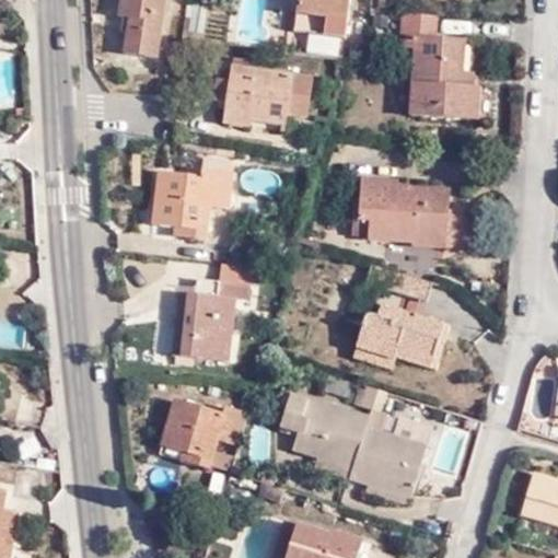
[(152,58),(162,0),(115,0),(113,15),(124,18),(118,51),(152,58)]
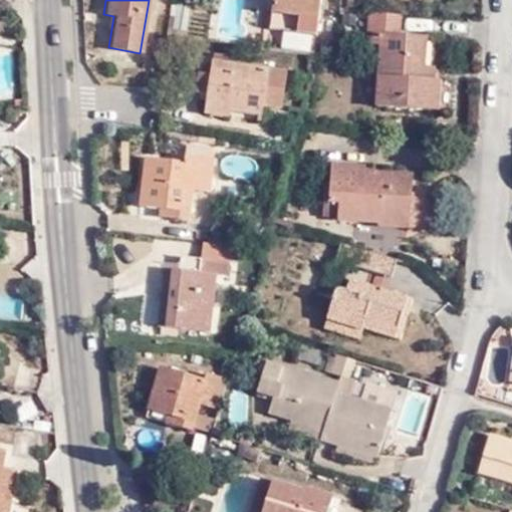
[(273,0),(269,28),(317,34),(321,0),(273,0)]
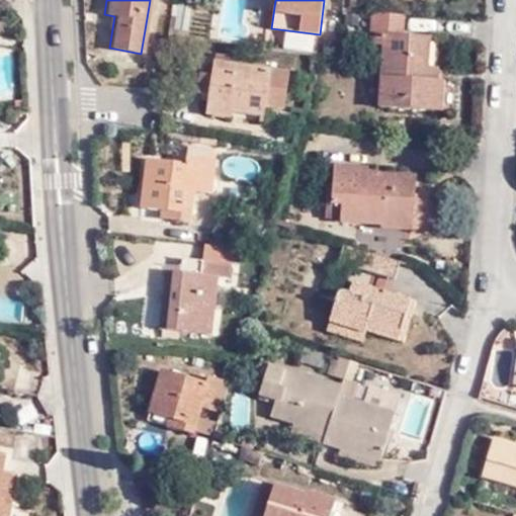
[(188,30),(191,6),(178,4),(174,28),(188,30)]
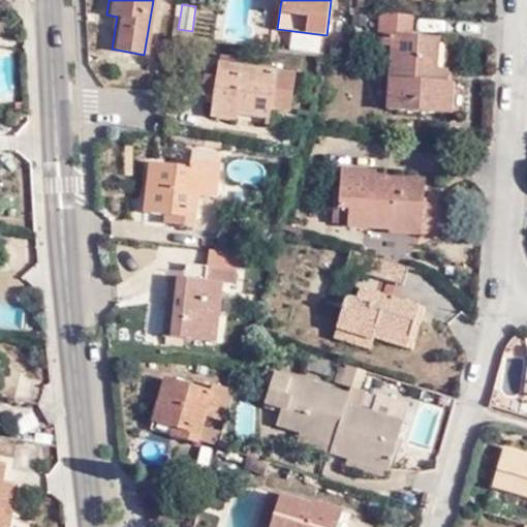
[(406,32),(407,11),(372,8),(371,30),(377,30),(376,42),(384,42),(380,105),(444,110),(445,82),(438,81),(429,81),(432,34),(406,32)]
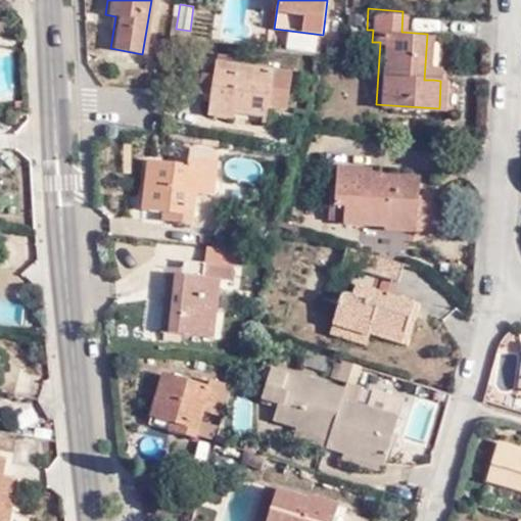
[(216,53),(215,61),(231,63),(232,55),(216,53)]
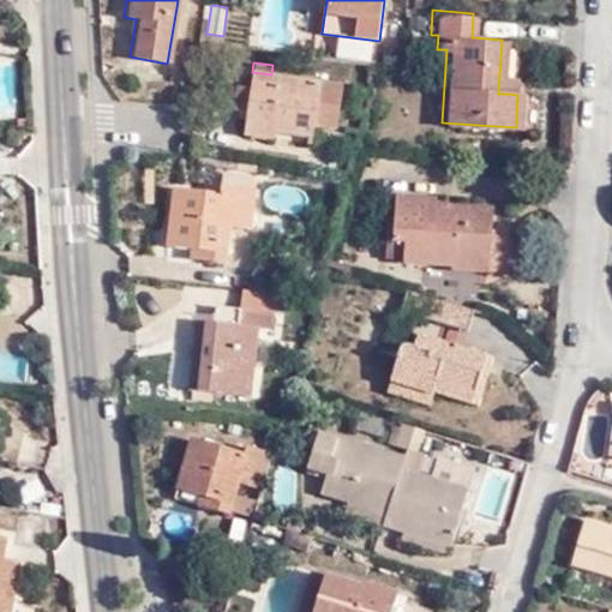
[(240,132),(264,135),(264,127),(306,132),(309,123),(328,125),(334,81),(271,75),(252,72),(246,71),(245,87),(231,87),(229,107),(241,109),(240,132)]
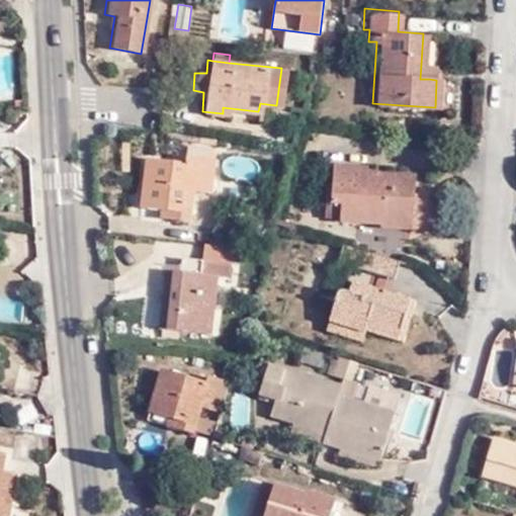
[(430,66),(421,66),(420,79),(429,79),(430,66)]
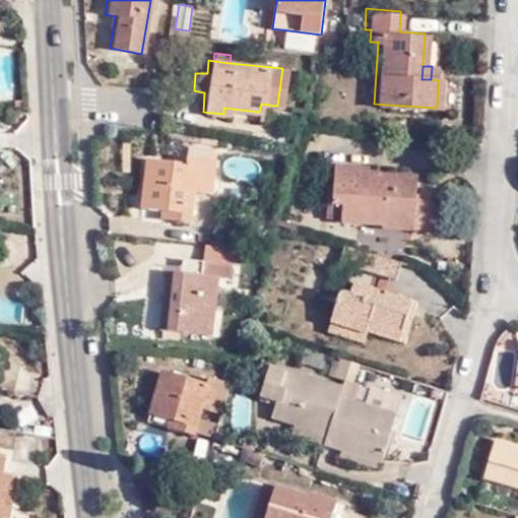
[(188,137),(186,155),(214,158),(216,141),(188,137)]
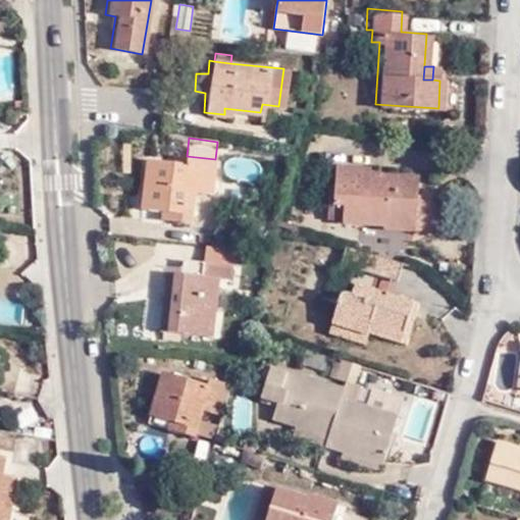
[(171,212),(171,219),(192,222),(196,192),(211,194),(215,159),(187,156),(186,163),(147,159),(141,208),(160,211),(171,212)]
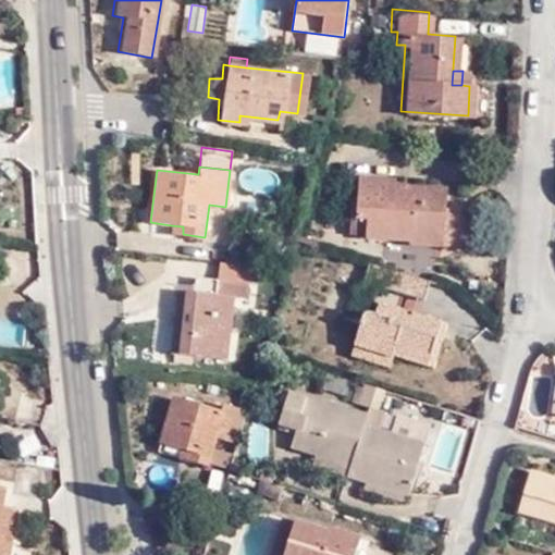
[(365,230),(365,233),(408,236),(408,239),(445,243),(447,243),(449,242),(452,241),(454,239),(455,237),(456,235),(457,233),(457,231),(458,229),(458,226),(457,224),(456,222),(455,220),(454,219),(452,217),(449,216),(443,214),(446,187),(394,183),(395,176),(358,174),(355,212),(349,211),(348,227),(365,230)]
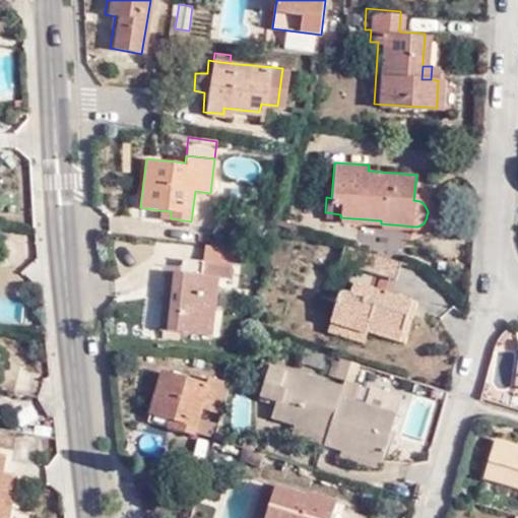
[(158,217),(171,218),(171,211),(159,210),(158,217)]
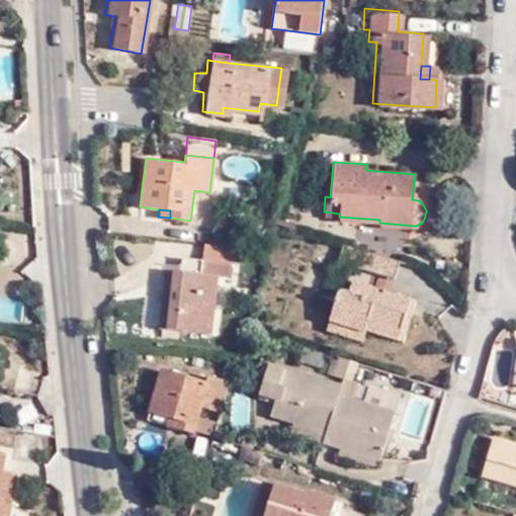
[(156,327),(206,333),(213,275),(226,275),(227,263),(238,264),(240,247),(201,243),(198,260),(197,272),(180,270),(162,268),(156,327)]
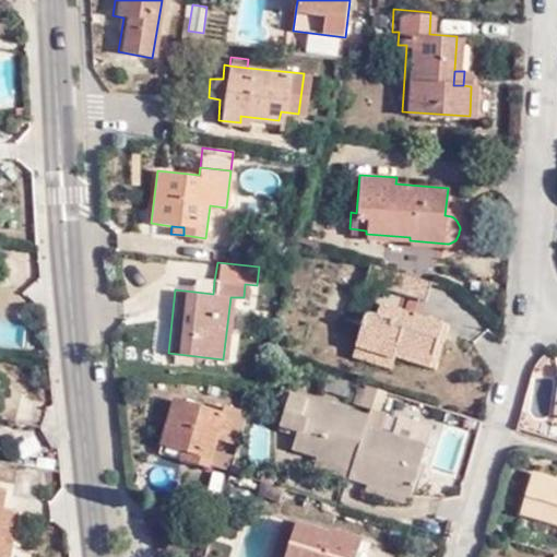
[(213,294),(214,281),(196,279),(194,292),(213,294)]
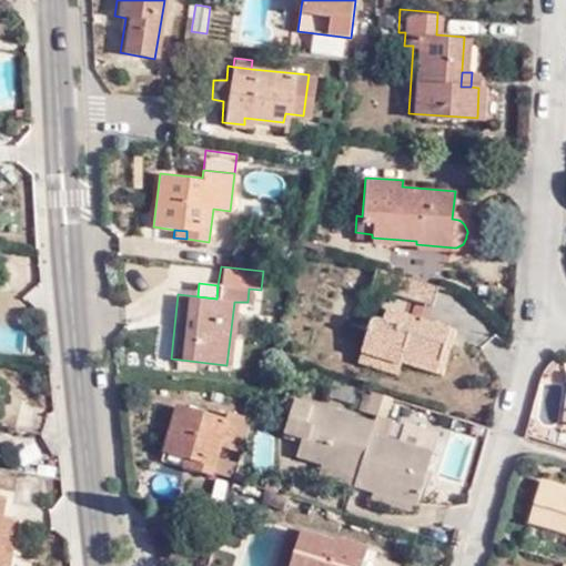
[(361,351),(398,364),(400,361),(443,374),(445,365),(438,363),(441,355),(445,356),(450,343),(445,342),(447,336),(454,337),(457,327),(421,316),(420,322),(404,317),(406,312),(386,305),(382,319),(378,317),(371,319),(361,351)]
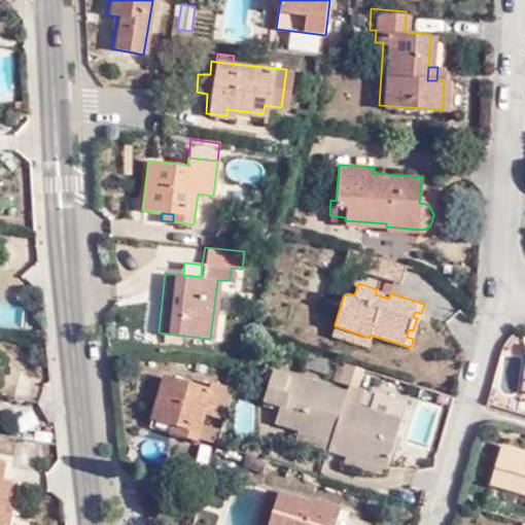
[(390,293),(377,289),(375,294),(389,299),(390,293)]
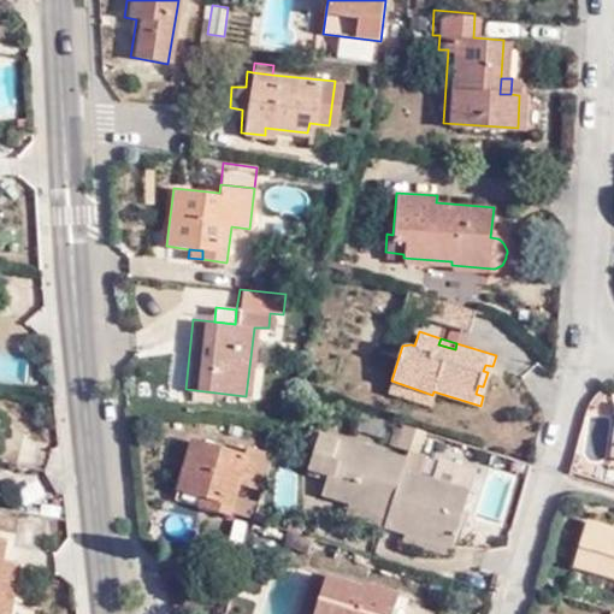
[(388,393),(430,406),(432,395),(391,381),(388,393)]
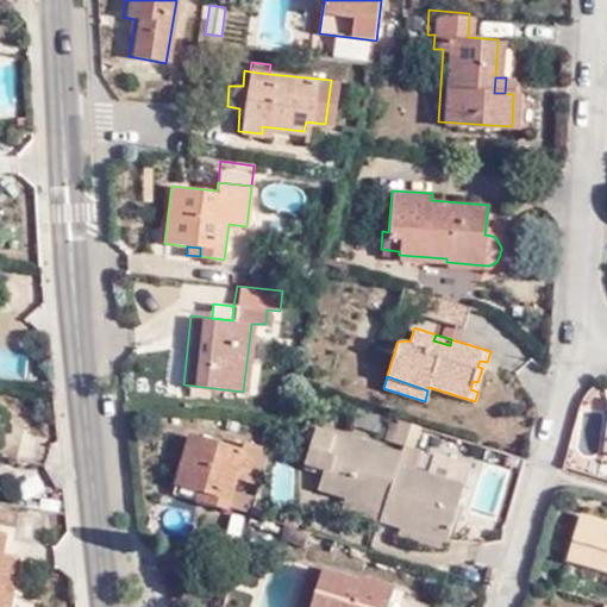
[(387,439),(400,444),(408,446),(408,444),(415,425),(394,418),(393,423),(387,439)]
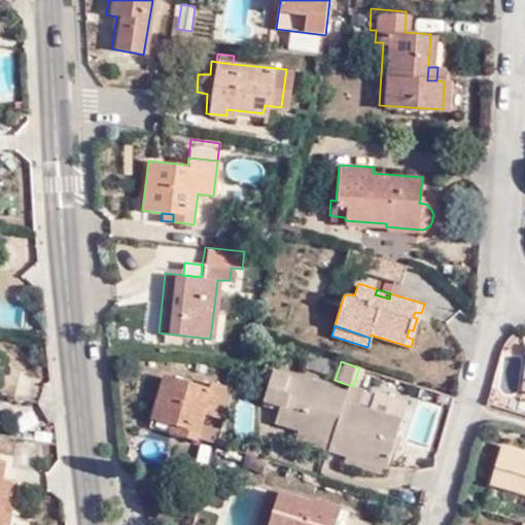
[(329,378),(335,380),(340,365),(334,363),(329,378)]
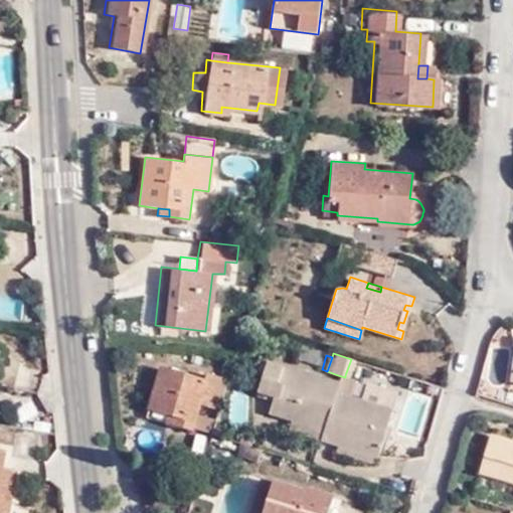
[(334,442),(370,453),(375,455),(390,408),(358,398),(349,395),(334,390),(336,383),(281,365),(280,367),(265,362),(257,390),(272,395),(270,400),(282,404),(279,414),(291,418),(321,428),(319,437),(334,442)]
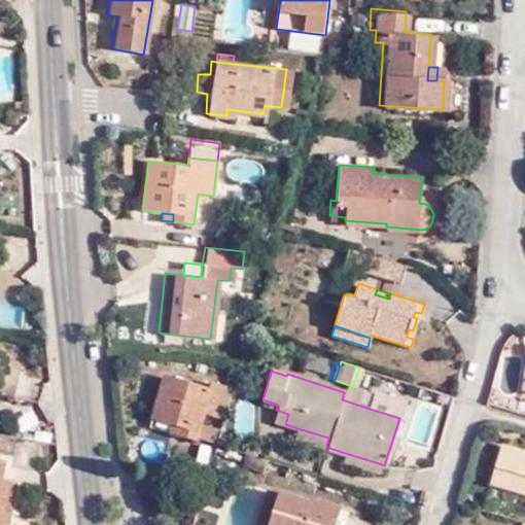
[(203,412),(221,419),(229,396),(231,389),(211,383),(208,388),(164,375),(150,417),(170,422),(180,426),(176,434),(194,440),(196,435),(200,423),(203,412)]
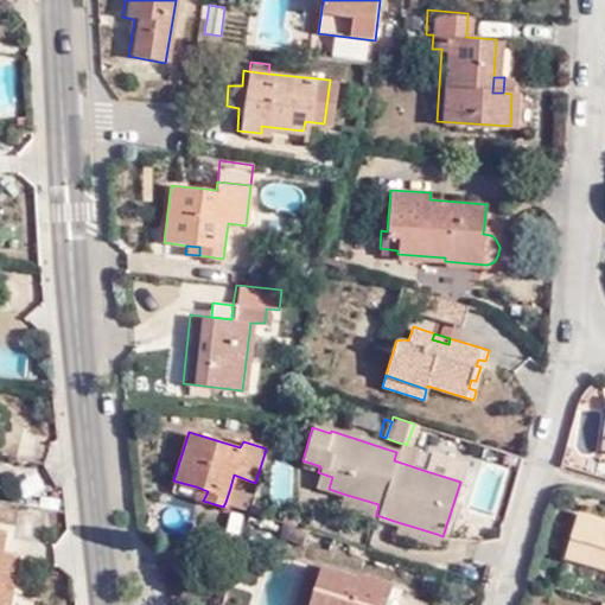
[(418,447),(407,443),(407,445),(399,443),(396,452),(394,460),(412,466),(418,447)]
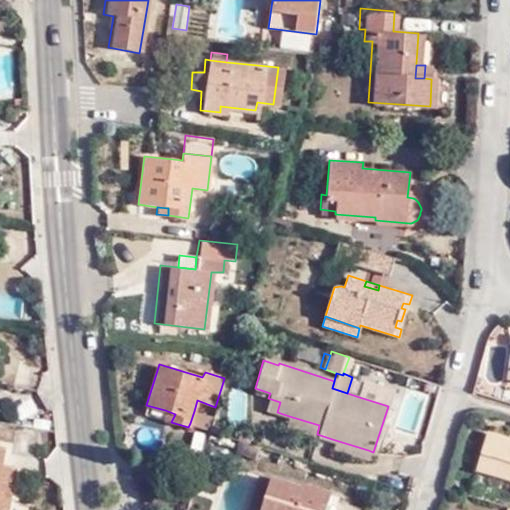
[(362,377),(356,396),(388,406),(393,387),(362,377)]
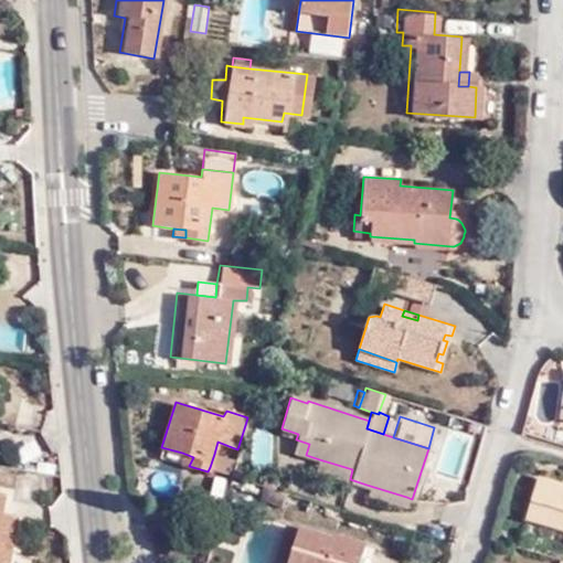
[(293,450),(306,455),(309,444),(296,439),(293,450)]
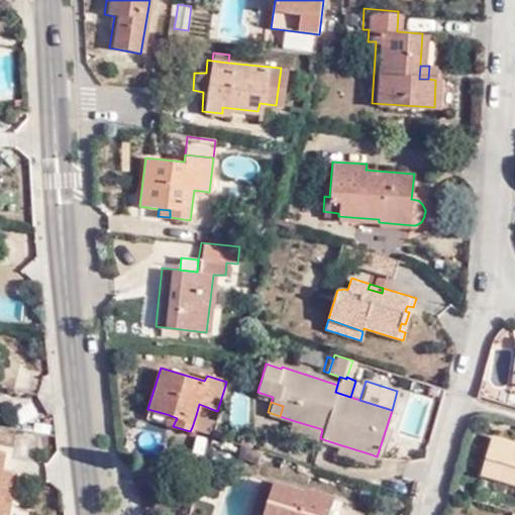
[(164,422),(173,426),(177,418),(167,414),(164,422)]
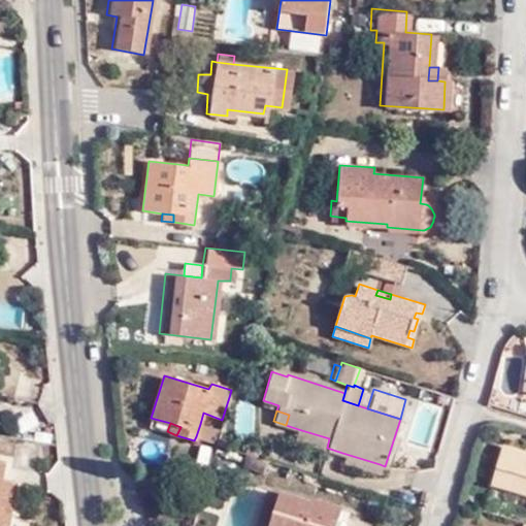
[(216,429),(200,424),(196,436),(212,441),(216,429)]
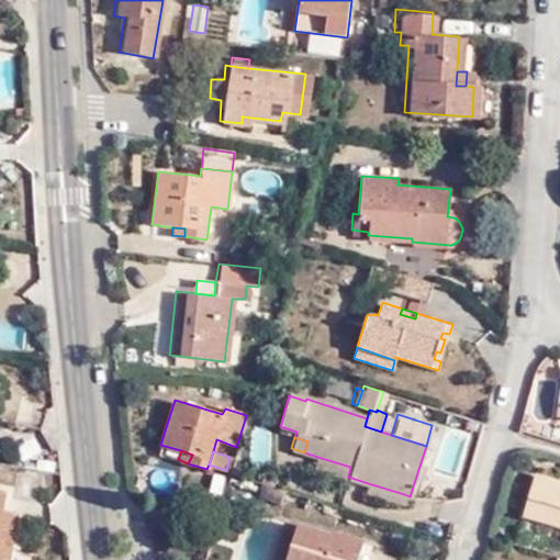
[(315,466),(348,477),(350,467),(317,457),(315,466)]
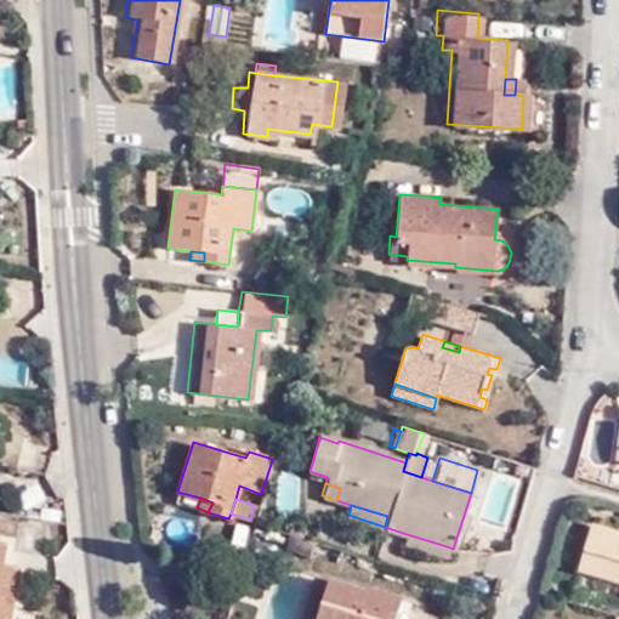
[(618,535),(589,528),(577,572),(618,584),(618,535)]
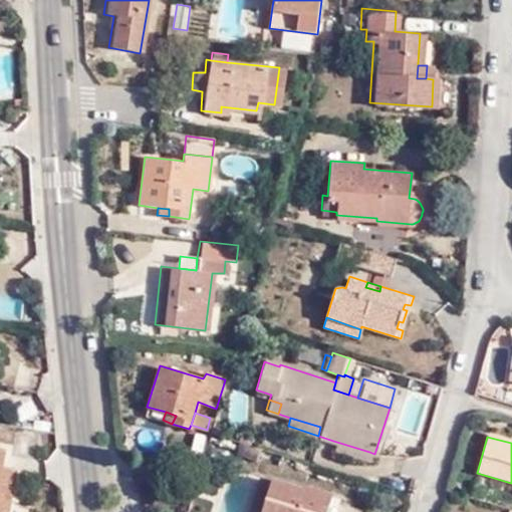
[(367,457),(369,452),(333,441),(332,448),(367,457)]
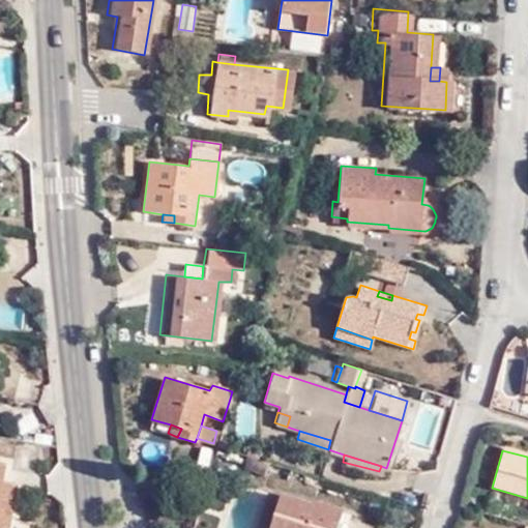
[(269,462),(250,456),(245,470),(265,476),(269,462)]
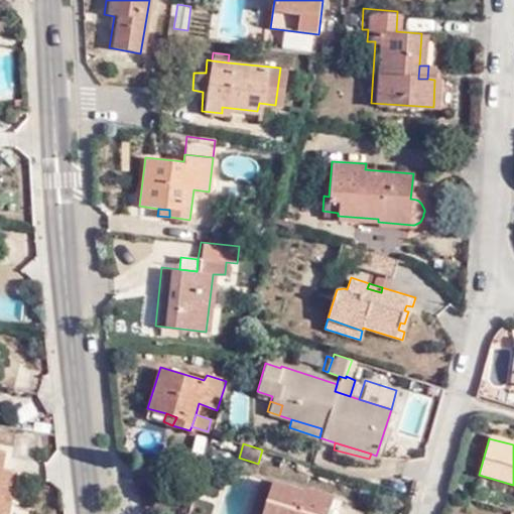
[(4,450),(0,448),(0,513),(8,513),(11,501),(4,500),(10,469),(1,467),(4,450)]
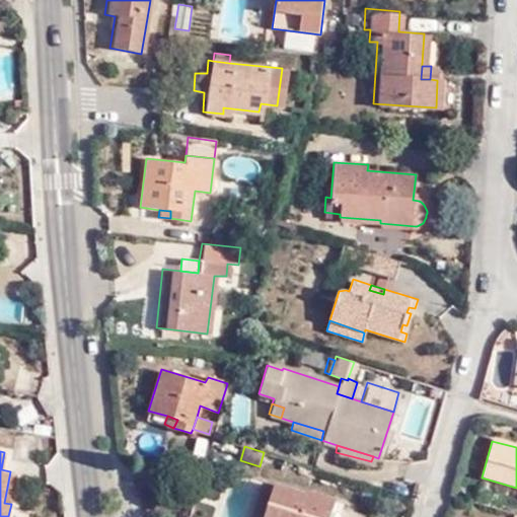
[(17,472),(10,471),(4,503),(11,504),(17,472)]
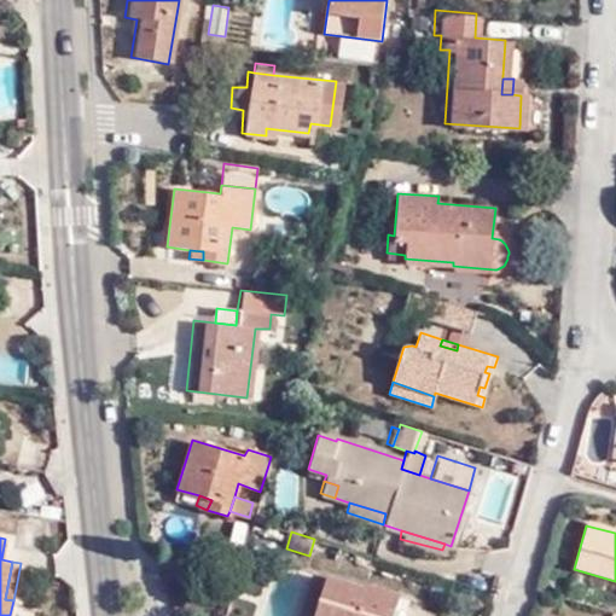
[(314,615),(393,615),(400,597),(365,586),(362,590),(326,579),(314,615)]
